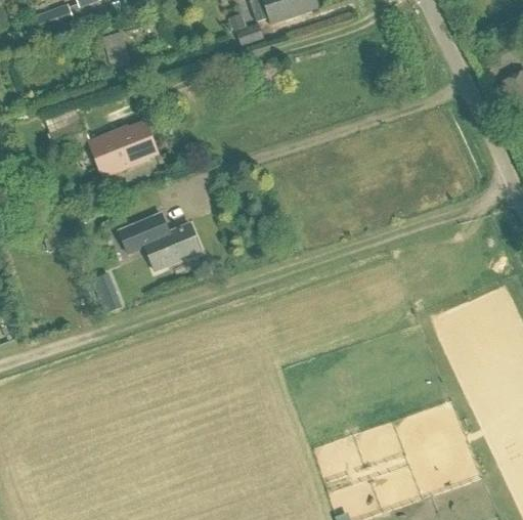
[(268,16),(270,24),(317,8),(314,0),(251,0),(257,20),(268,16)]
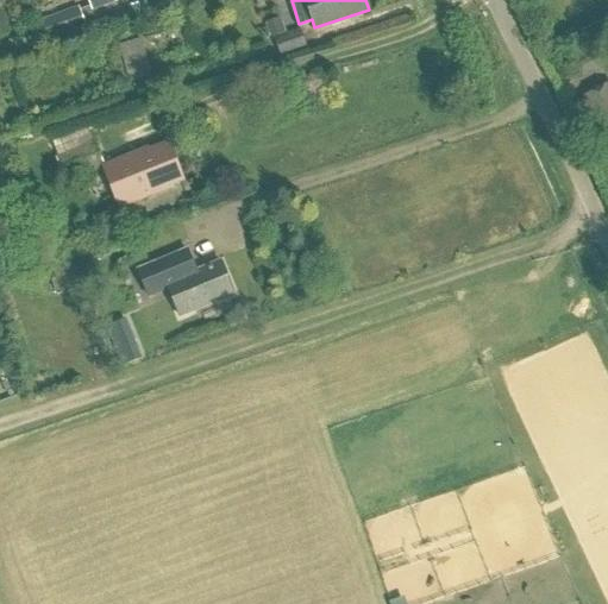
[(80,5),(45,17),(51,37),(87,25),(80,5)]
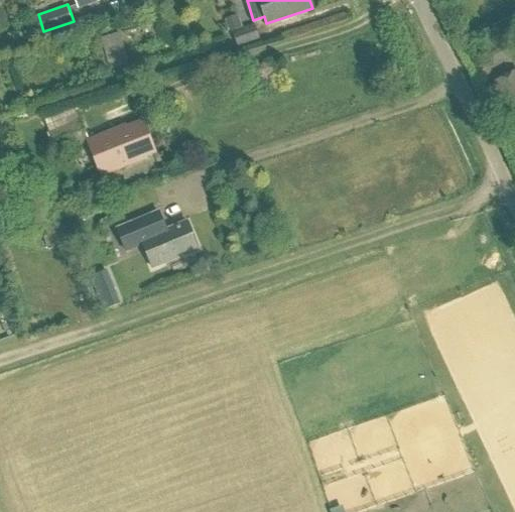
[(152,22),(159,41),(167,38),(160,19),(152,22)]
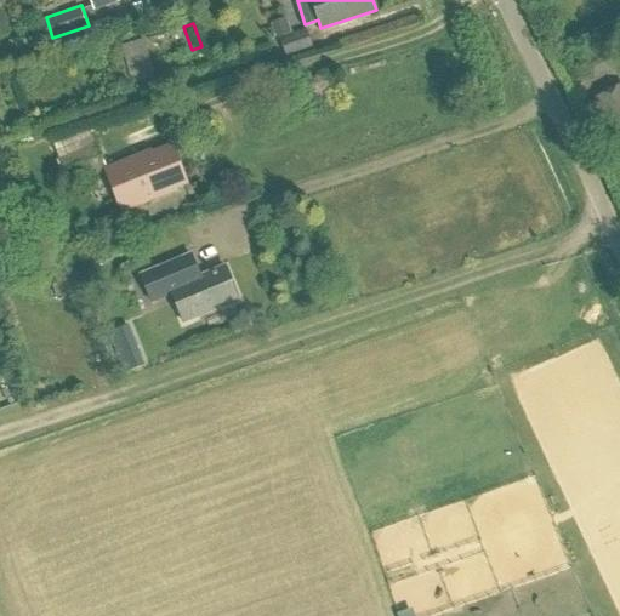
[(282,36),(286,52),(312,45),(307,29),(282,36)]
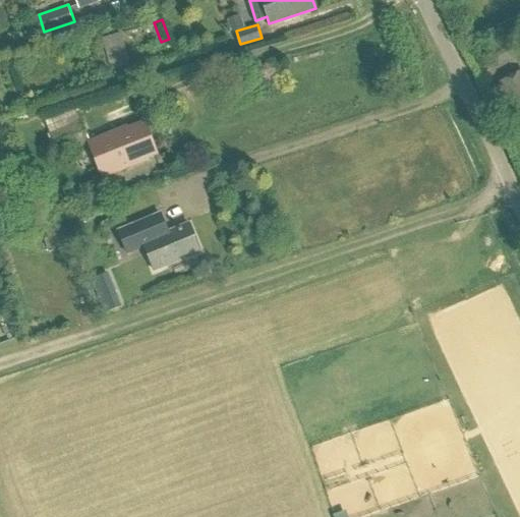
[(128,55),(121,31),(102,37),(112,68),(129,63),(127,56),(128,55)]
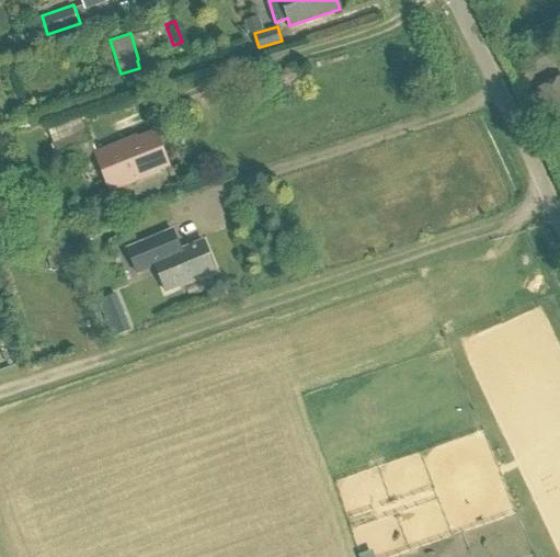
[(559,82),(537,94),(557,134),(559,132),(559,82)]
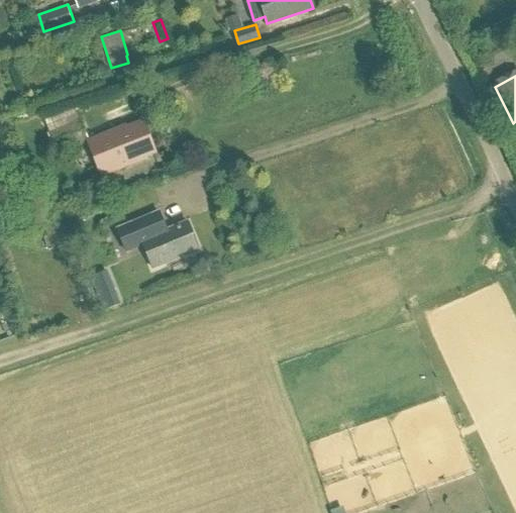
[(45,132),(53,149),(87,136),(80,116),(78,117),(73,105),(43,116),(48,131),(45,132)]
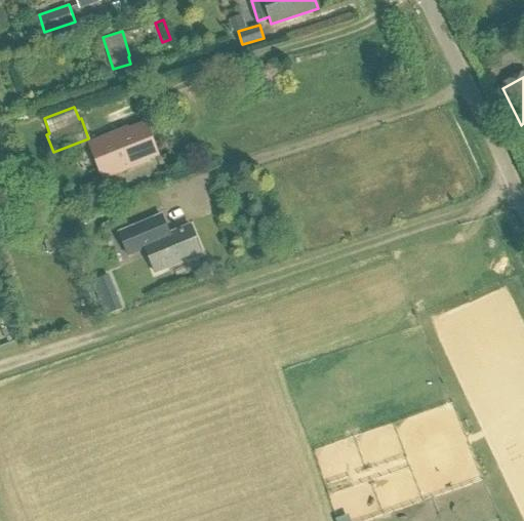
[(129,130),(128,128),(90,143),(103,176),(145,162),(143,159),(156,154),(146,124),(129,130)]
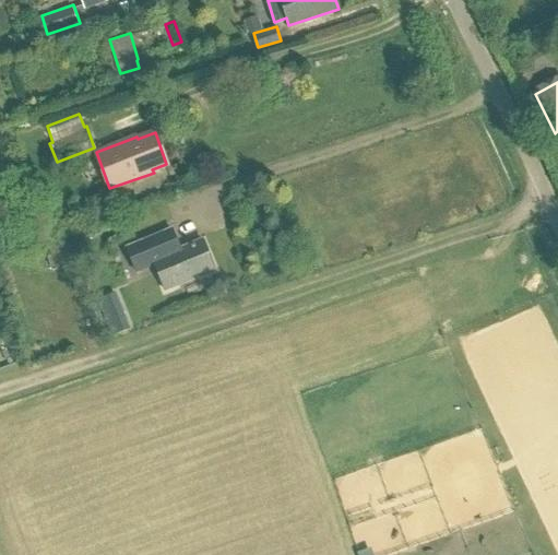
[(174,228),(173,227),(128,246),(135,266),(154,258),(166,288),(215,269),(203,239),(178,249),(170,229),(174,228)]
